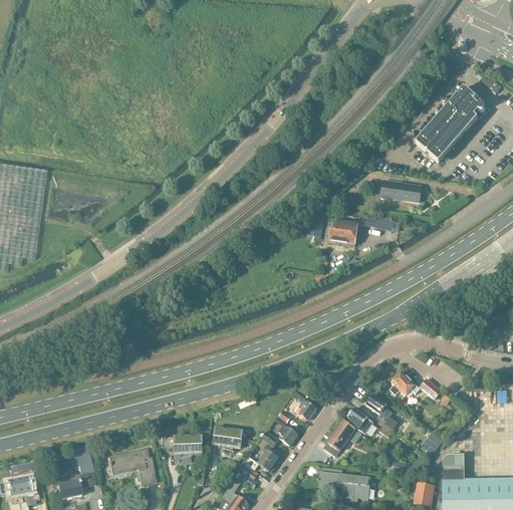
[(497,80),(491,87),(497,93),(503,86),(497,80)]
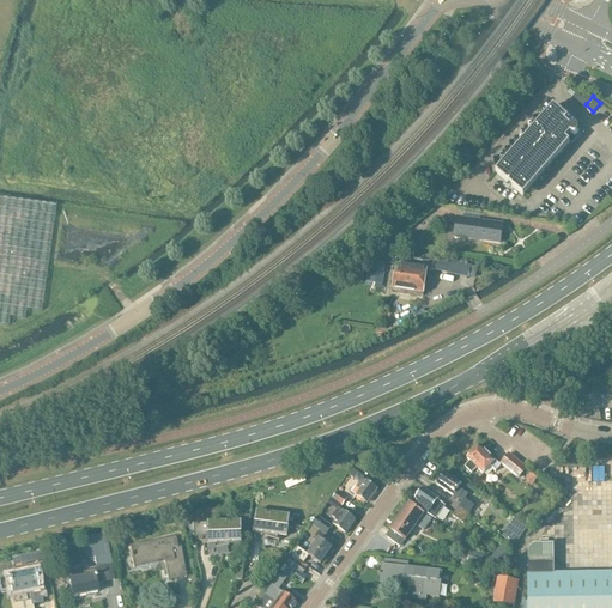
[(579,128),(577,125),(576,122),(575,122),(573,122),(570,123),(565,119),(569,115),(555,102),(497,168),(525,192),(570,139),(567,137),(573,131),(574,131),(576,131),(579,128)]
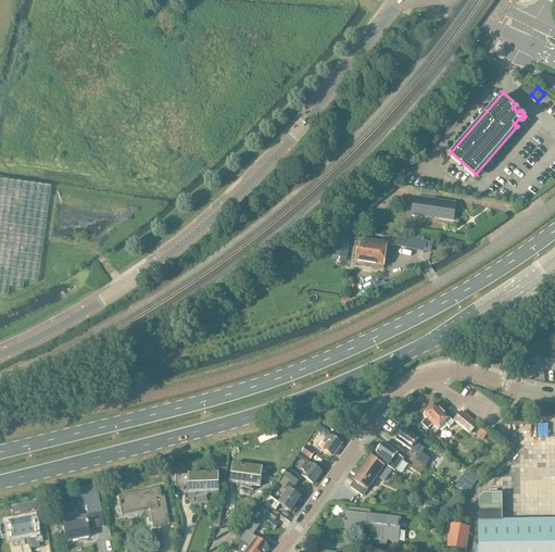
[(0,175),(0,290),(8,292),(9,284),(23,286),(24,277),(38,278),(51,184),(0,175)]
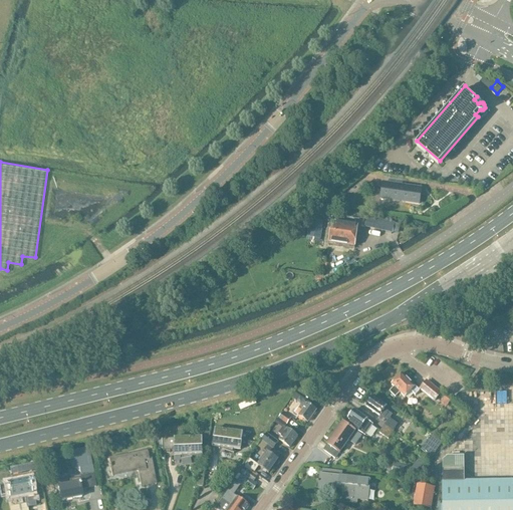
[(381,195),(420,201),(422,185),(383,180),(381,195)]
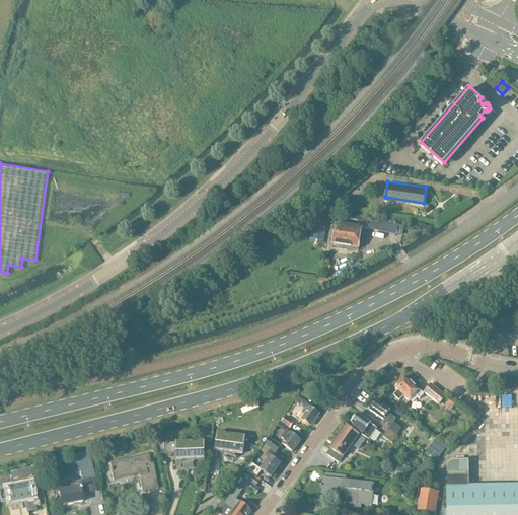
[(346,193),(345,202),(357,203),(358,195),(346,193)]
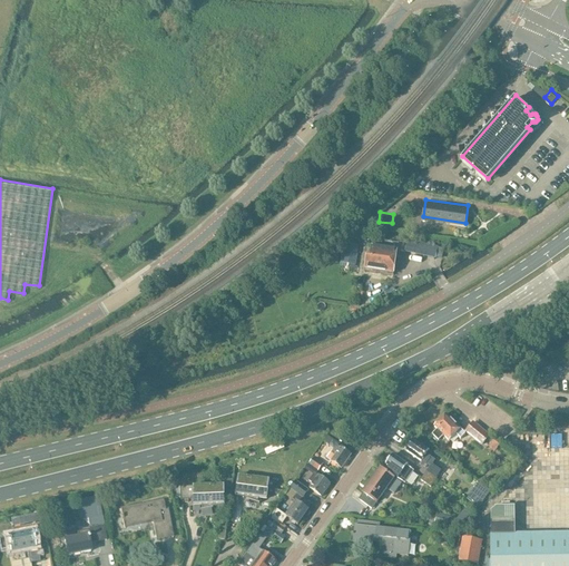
[(408,237),(405,249),(437,255),(439,244),(408,237)]
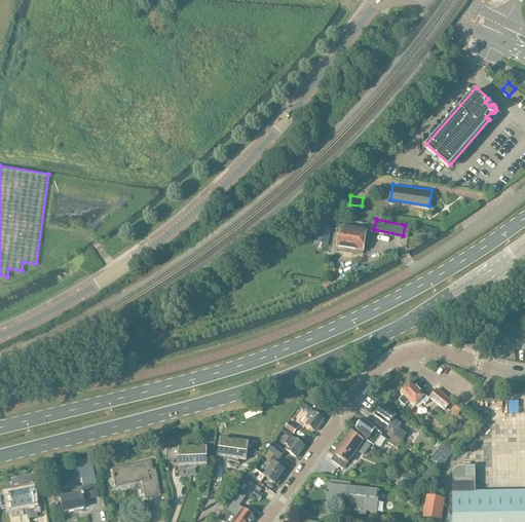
[(331,223),(317,222),(315,238),(329,240),(331,223)]
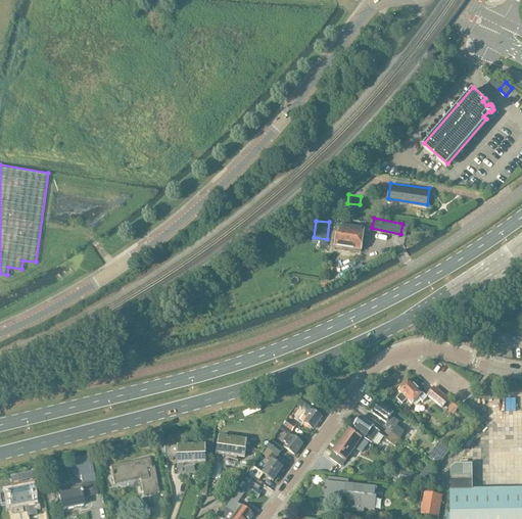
[(365,226),(341,223),(339,233),(337,233),(335,244),(362,248),(365,226)]
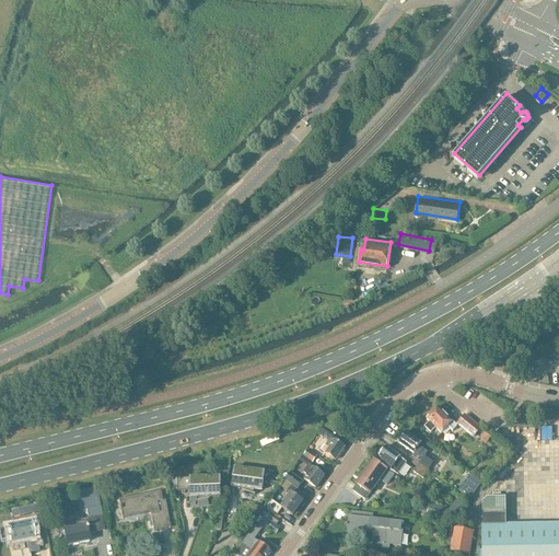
[(457,424),(439,405),(428,416),(431,419),(426,425),(431,430),(437,425),(441,430),(447,424),(453,428),(457,424)]
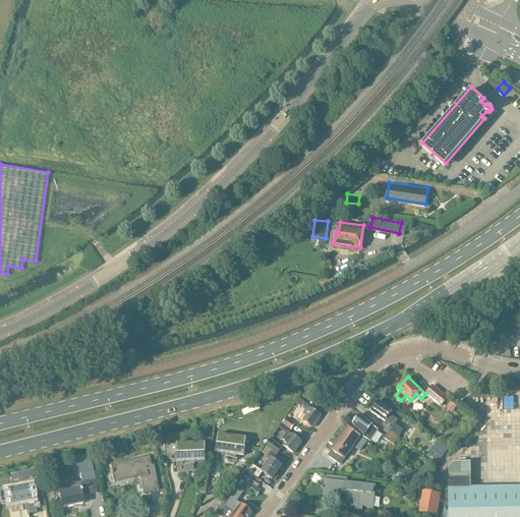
[(447,396),(432,385),(426,392),(441,403),(447,396)]
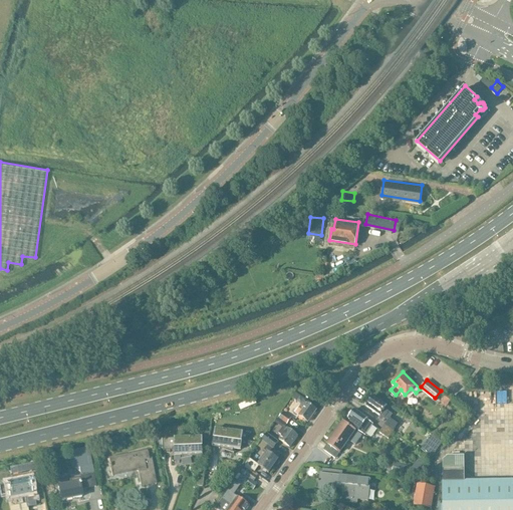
[(386,405),(387,403),(374,394),(366,404),(379,413),(385,416),(389,418),(379,431),(390,437),(400,422),(391,416),(394,412),(390,409),(390,408),(386,405)]
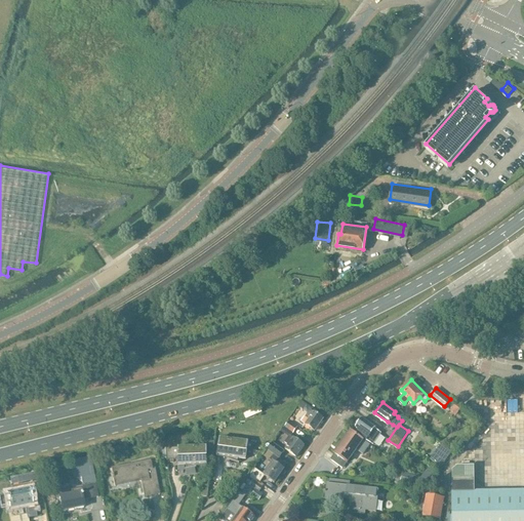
[(324,416),(311,407),(307,412),(310,414),(306,422),(315,429),(324,416)]
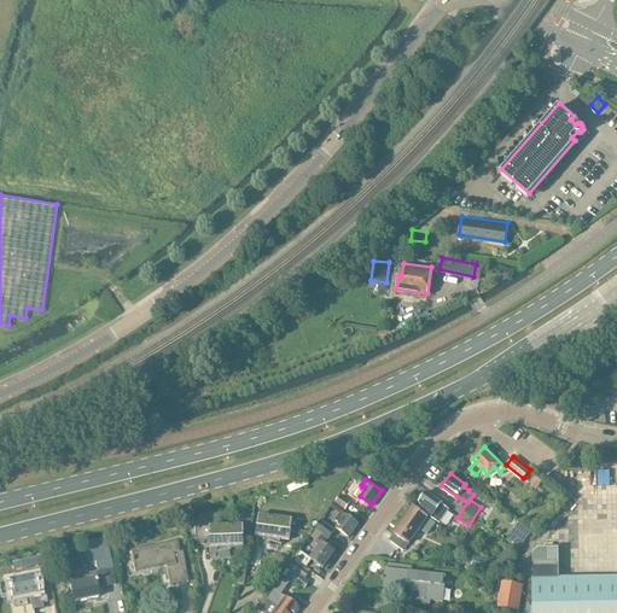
[(442,501),(442,500),(428,489),(419,500),(424,502),(419,508),(429,514),(429,513),(437,519),(440,520),(449,507),(442,501)]
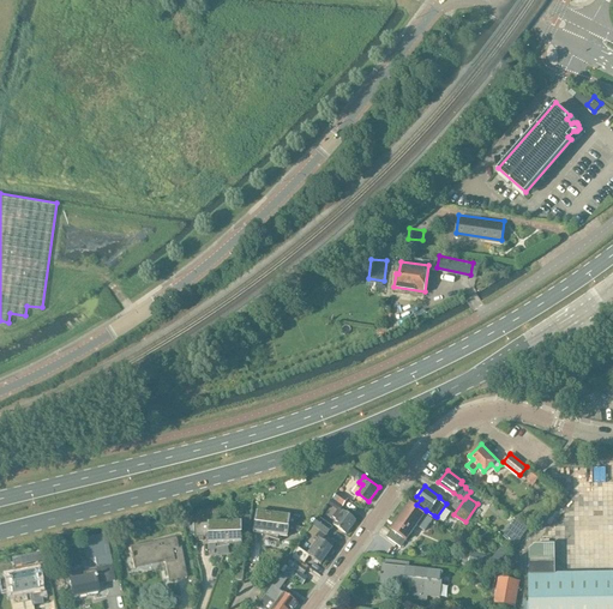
[(340,488),(335,495),(342,501),(343,502),(349,495),(340,488)]
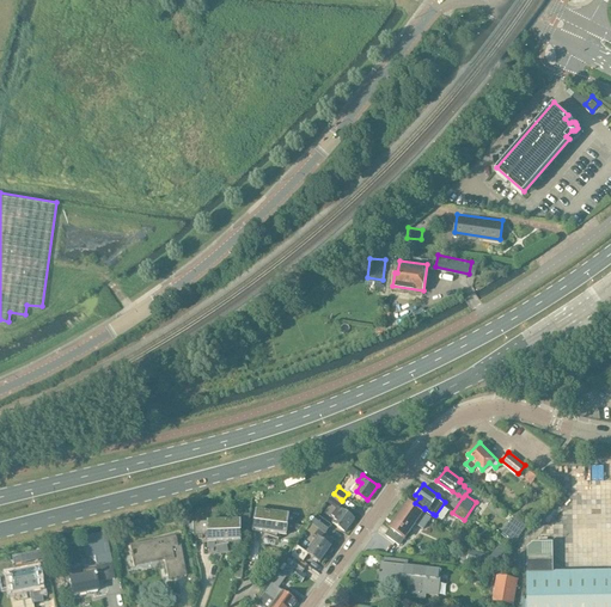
[(341,500),(334,494),(329,500),(337,504),(341,500)]
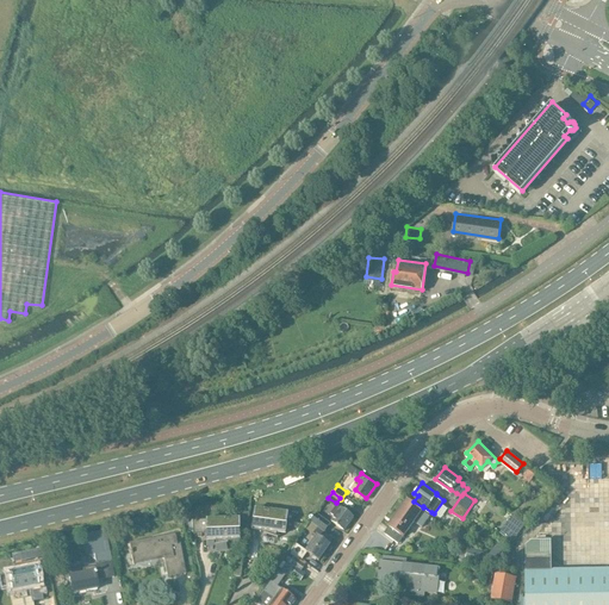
[(429,513),(408,498),(389,524),(391,525),(386,532),(398,541),(414,518),(422,524),(429,513)]
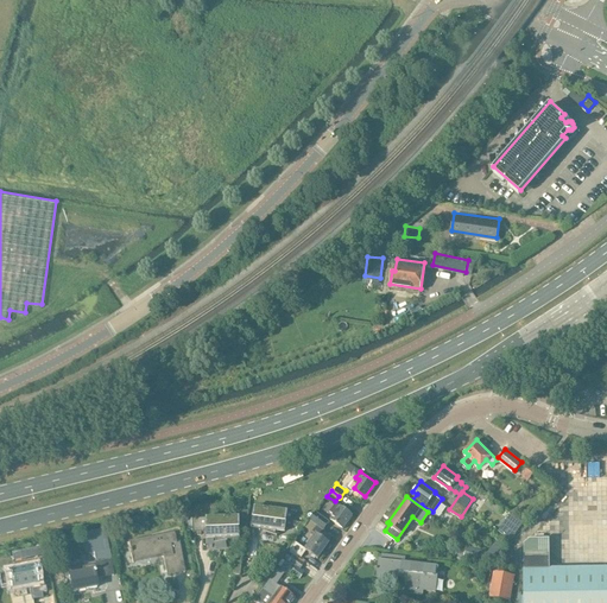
[(341,503),(336,501),(330,508),(335,512),(332,516),(343,525),(353,512),(341,503)]
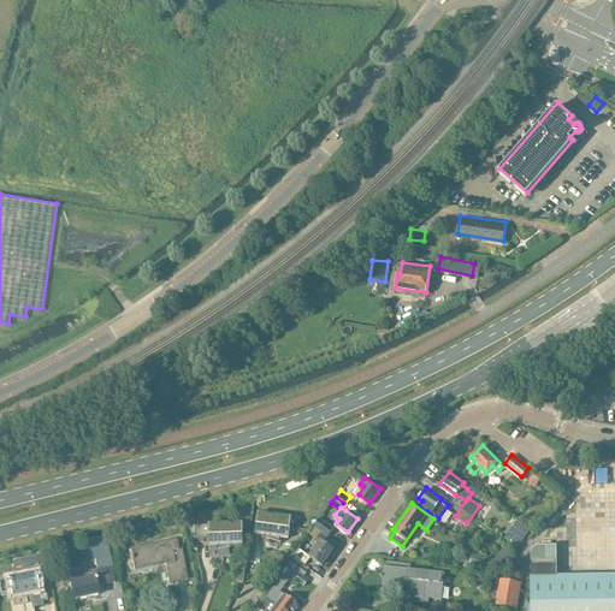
[(289,535),(289,529),(295,531),(297,515),(258,510),(254,532),(255,532),(255,531),(268,533),(267,535),(267,537),(278,539),(279,534),(289,535)]
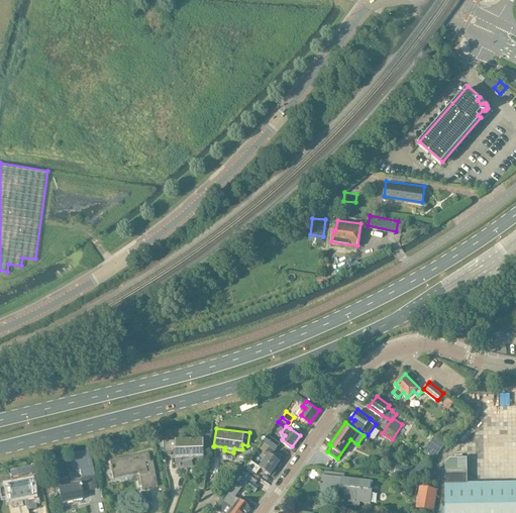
[(280,442),(269,434),(265,440),(275,448),(280,442)]
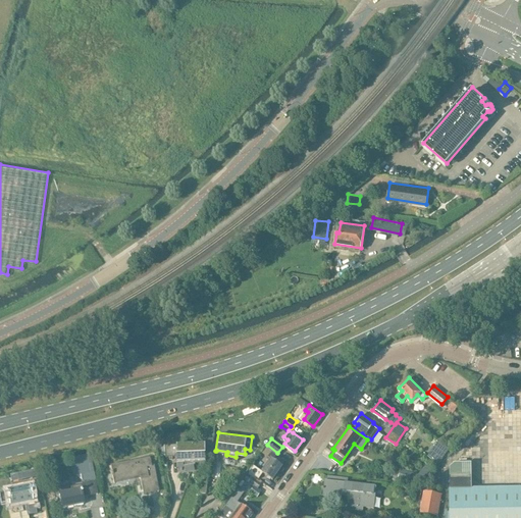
[(206,460),(206,441),(165,443),(165,455),(166,455),(177,455),(177,460),(185,460),(186,464),(195,462),(195,461),(195,459),(205,459),(206,460)]
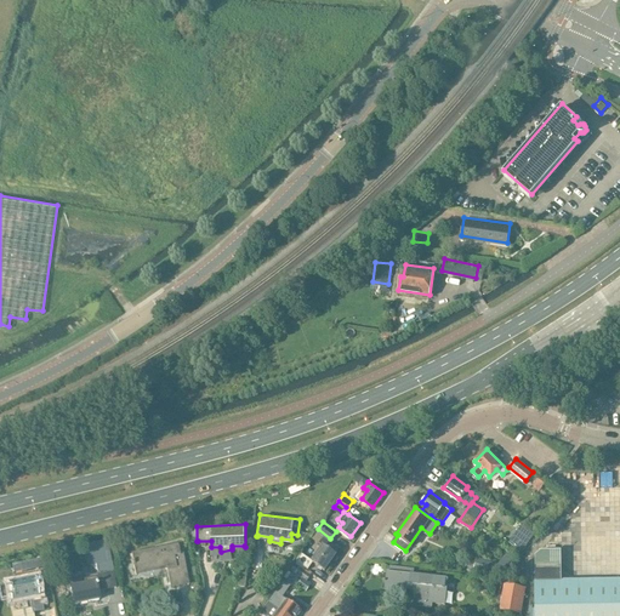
[(339,546),(324,535),(319,540),(324,543),(313,558),(303,551),(297,558),(308,566),(313,559),(325,568),(336,552),(335,551),(339,546)]
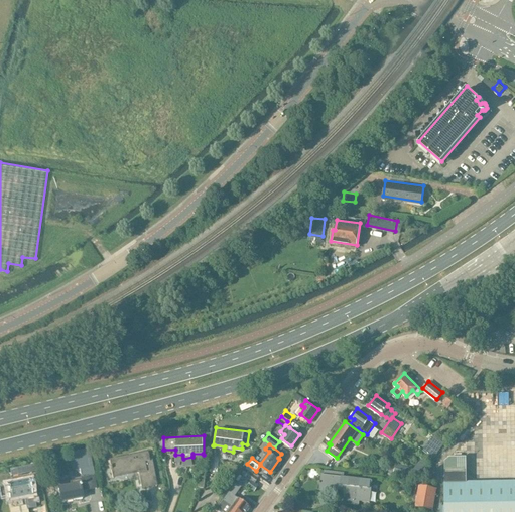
[(89,448),(70,451),(73,469),(92,465),(89,448)]
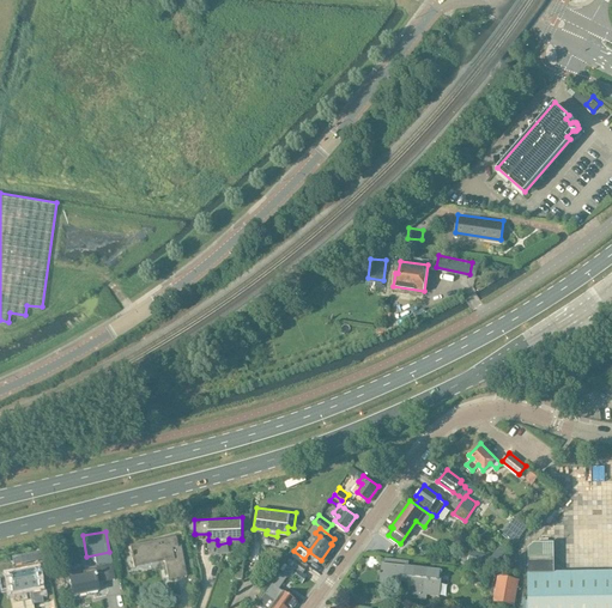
[(168,576),(186,573),(181,543),(177,543),(175,534),(131,543),(134,564),(165,558),(168,576)]
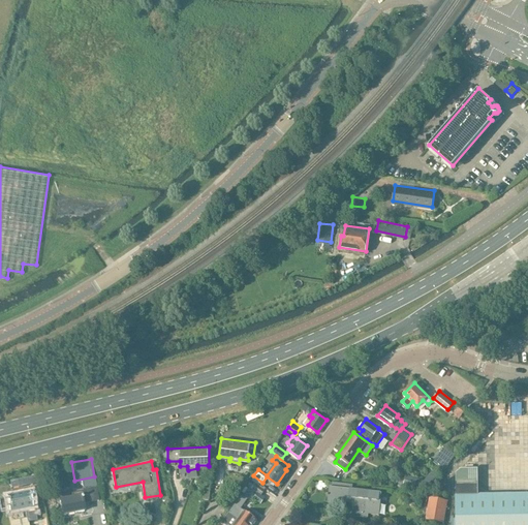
[(527,491),(479,492),(478,466),(462,466),(457,474),(457,524),(527,524),(527,491)]
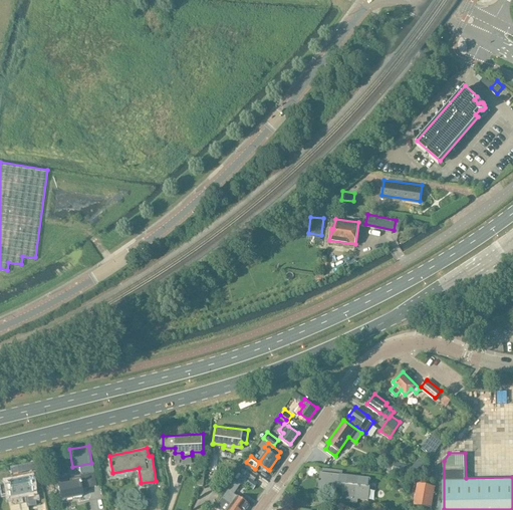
[(27,461),(17,463),(18,470),(28,468),(27,461)]
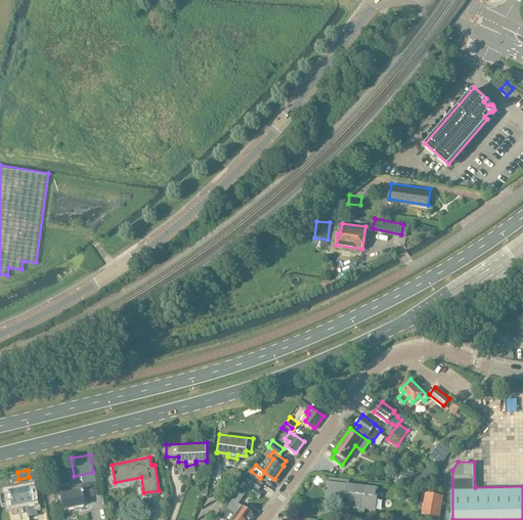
[(250,472),(245,479),(258,489),(263,482),(250,472)]
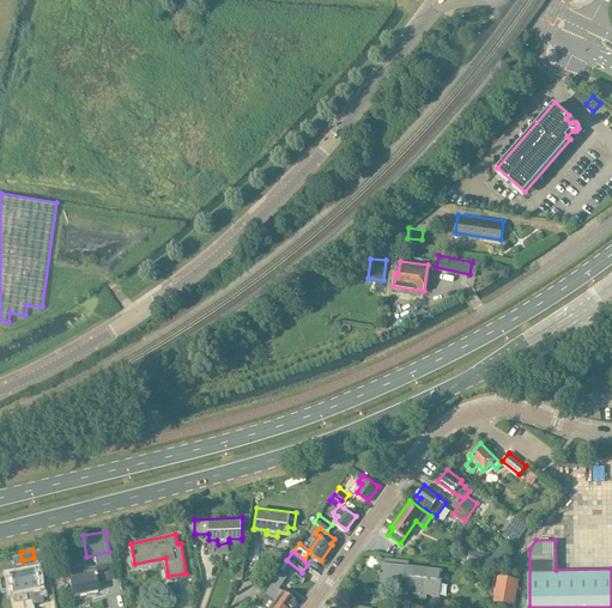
[(382,563),(381,581),(397,582),(397,578),(411,579),(408,596),(428,597),(429,590),(431,591),(431,594),(441,595),(442,578),(441,578),(441,570),(443,570),(431,569),(431,567),(410,565),(410,559),(386,557),(385,563),(382,563)]
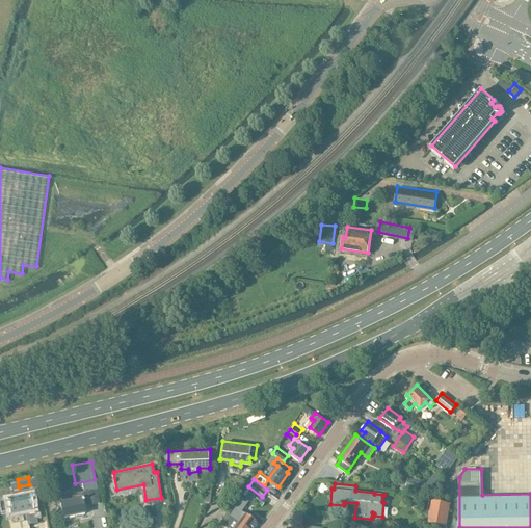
[(100,500),(97,487),(73,492),(74,498),(60,501),(63,516),(85,510),(84,503),(100,500)]
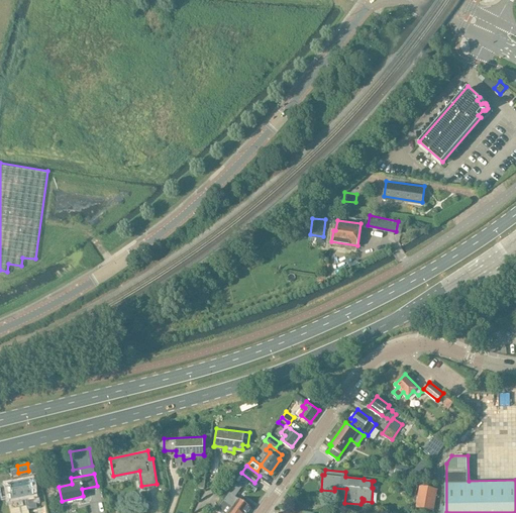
[(6,484),(0,484),(0,489),(1,495),(8,494),(9,498),(26,495),(28,504),(26,505),(27,507),(36,505),(35,502),(39,501),(37,491),(35,480),(29,482),(29,479),(6,484)]
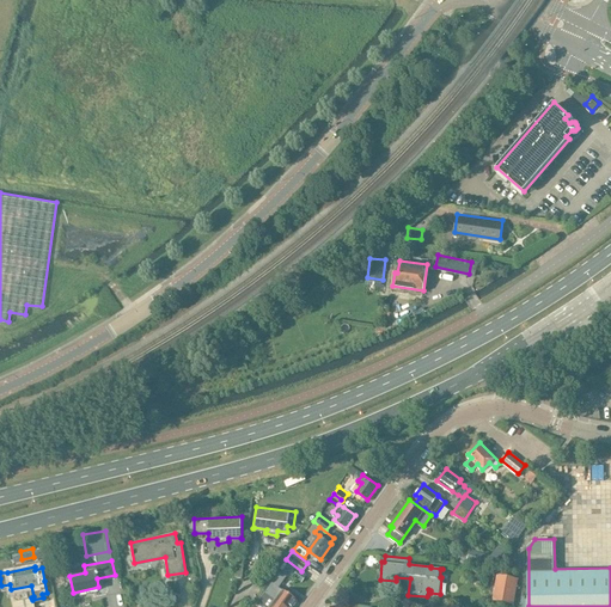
[(494,574),(490,595),(511,599),(514,577),(494,574)]
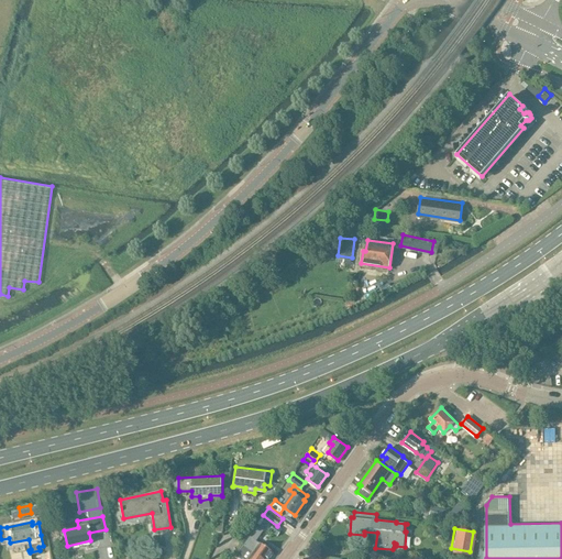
[(266,558),(267,558),(274,550),(261,540),(259,545),(248,537),(244,543),(266,558)]
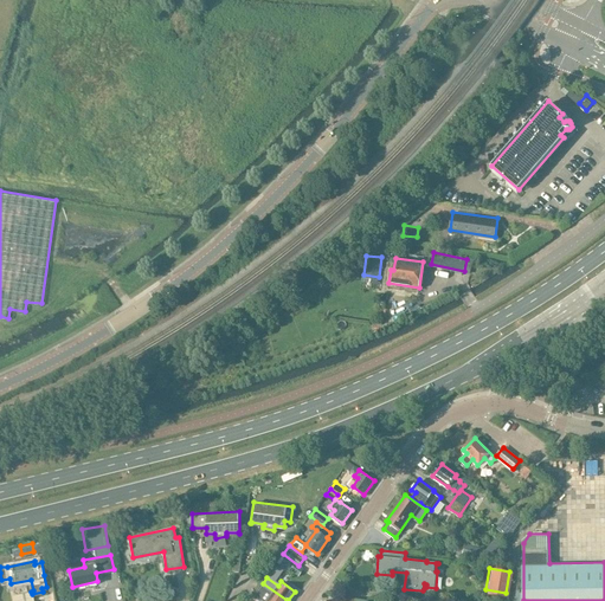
[(266,600),(268,600),(266,600),(287,600),(263,583),(255,595),(261,600),(262,599),(265,600),(266,600)]
